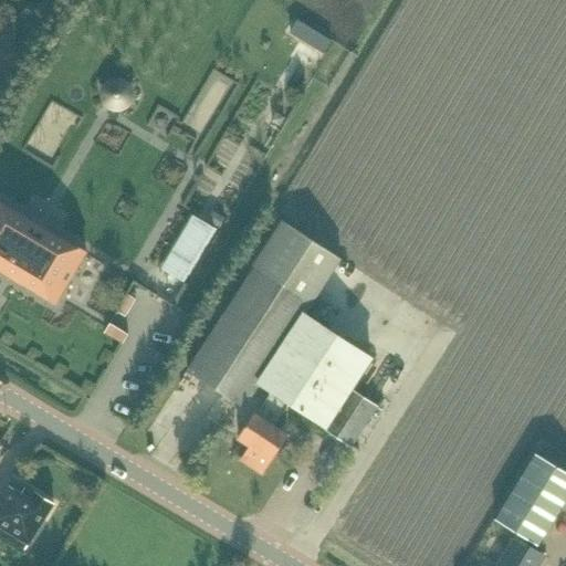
[(310,30),(303,42),(325,55),(332,44),(310,30)]
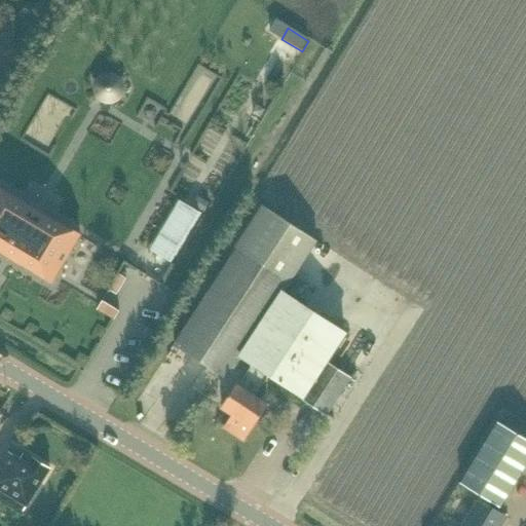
[(0,55),(20,67),(29,50),(1,35),(0,35),(0,55)]
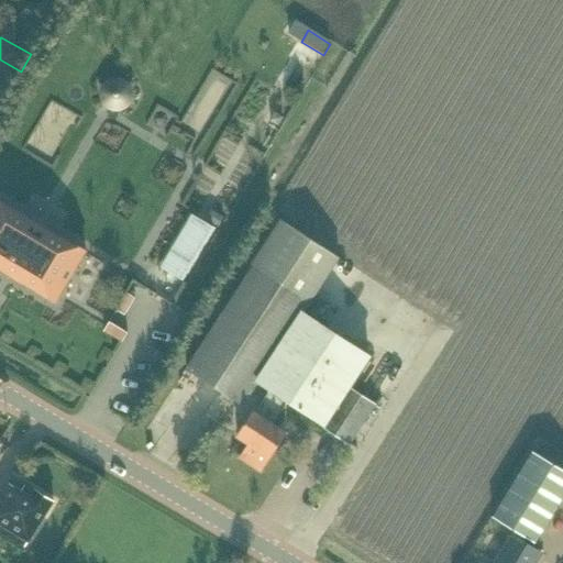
[(107,83),(102,94),(106,105),(117,109),(128,105),(132,95),(129,84),(118,78),(107,83)]
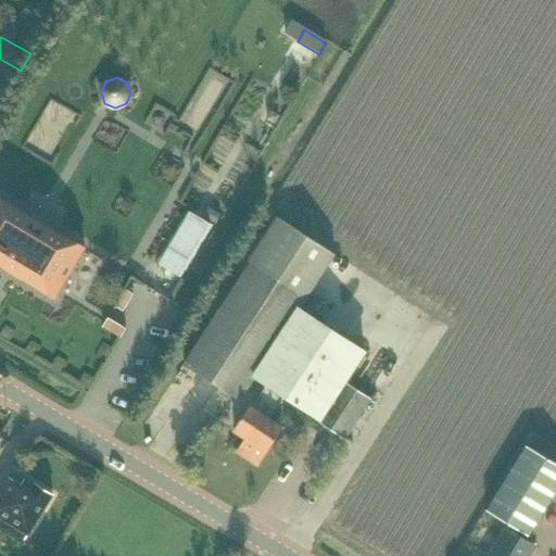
[(0,186),(3,188),(15,169),(3,162),(0,166),(0,186)]
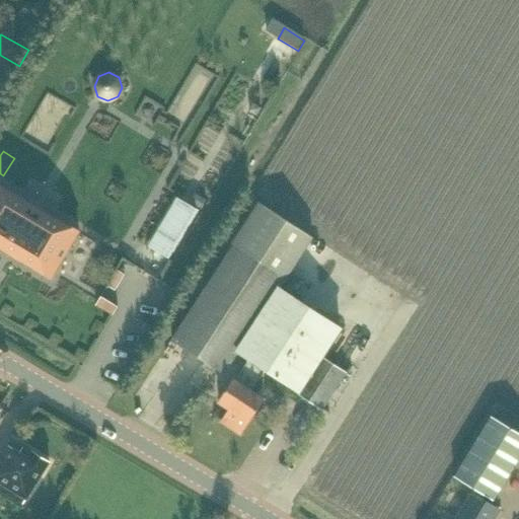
[(79,232),(0,184),(0,247),(52,279),(79,232)]
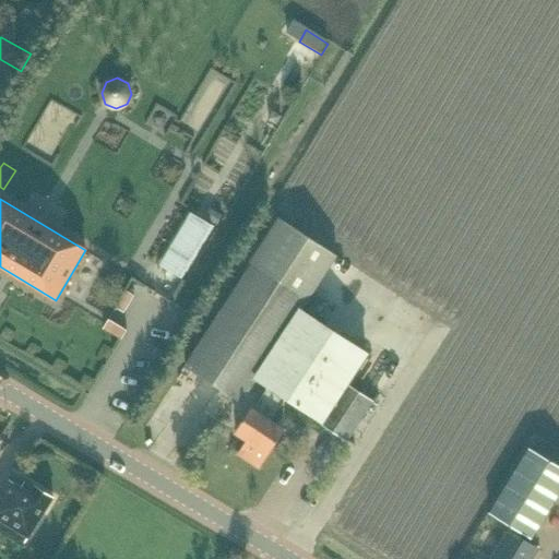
[(202,280),(232,221),(205,207),(176,266),(202,280)]
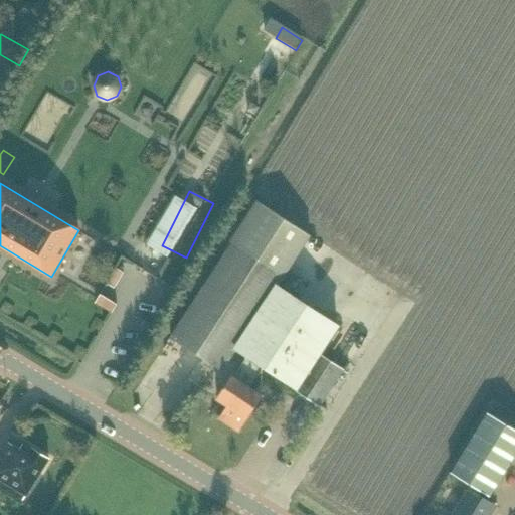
[(345,333),(339,329),(341,326),(281,287),(312,236),(256,200),(230,241),(232,242),(171,337),(223,371),(237,351),(246,357),(235,376),(232,374),(217,398),(228,405),(219,417),(239,431),(264,394),(251,387),(264,368),(295,388),(294,389),(321,407),(345,370),(322,355),(324,352),(329,356),(345,333)]
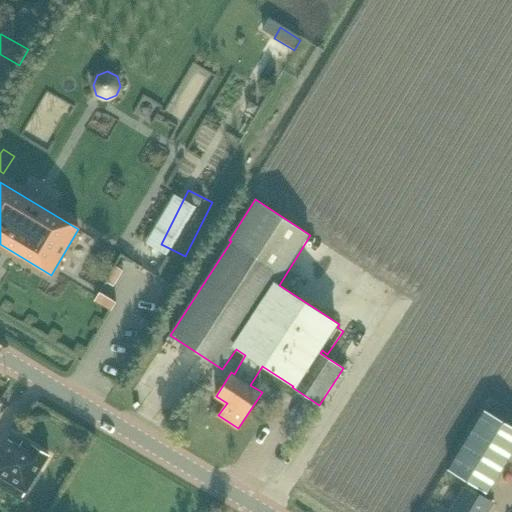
[(116,266),(107,282),(114,286),(124,270),(116,266)]
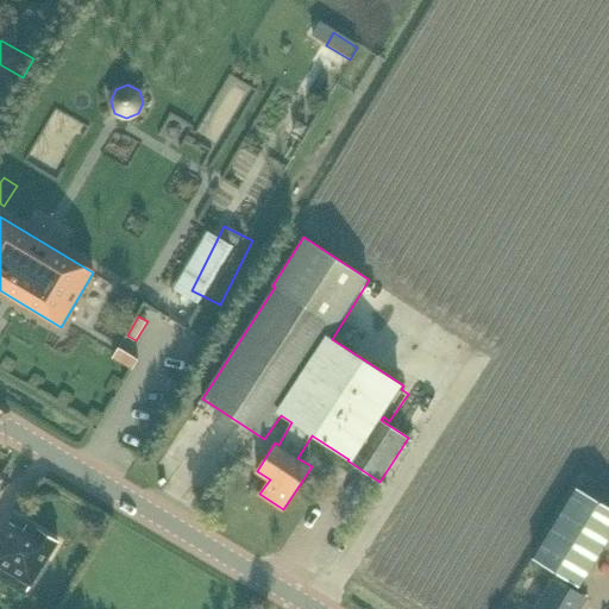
[(137,344),(132,355),(155,365),(159,355),(137,344)]
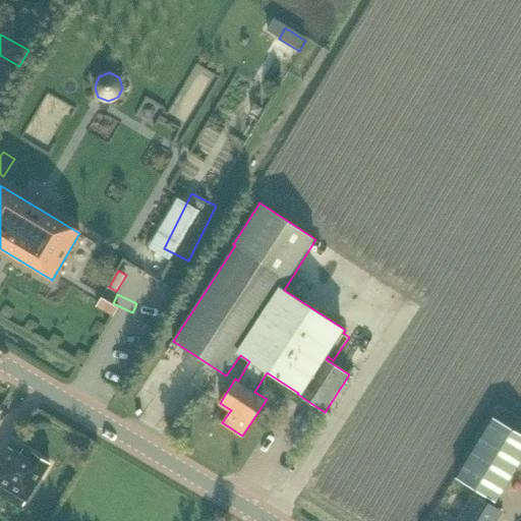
[(101,297),(97,306),(114,316),(119,307),(101,297)]
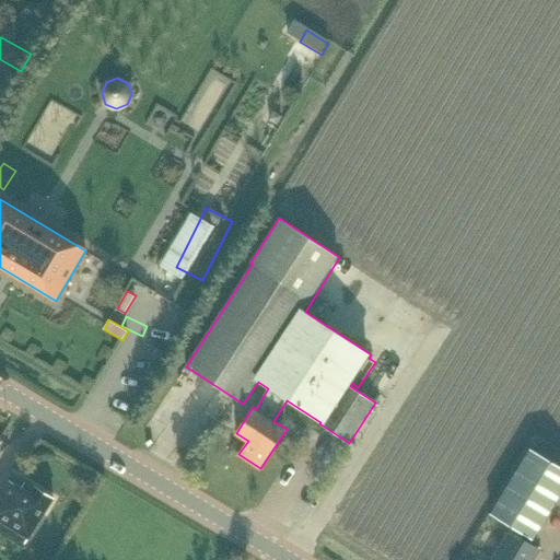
[(559,467),(531,448),(490,513),(534,540),(555,503),(559,506),(559,467)]
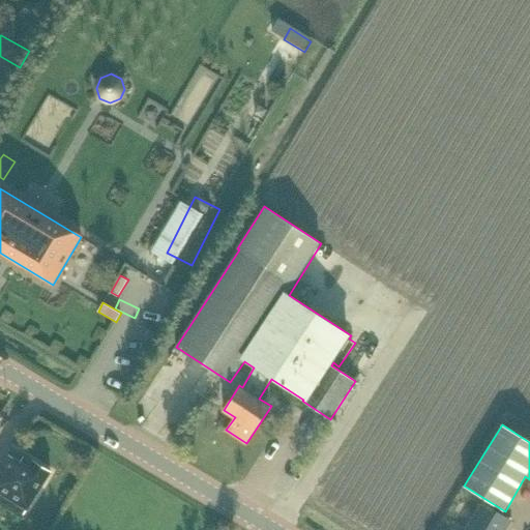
[(0,469),(0,494),(28,511),(52,472),(33,459),(32,461),(25,457),(22,461),(15,455),(13,457),(9,454),(0,469)]
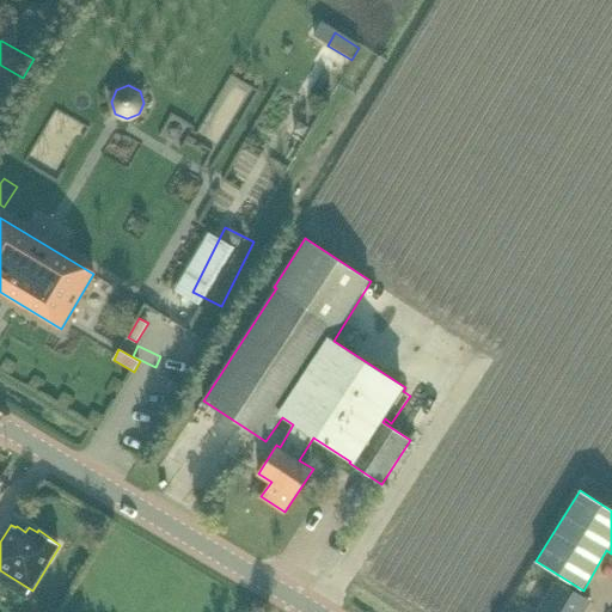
[(347,533),(342,542),(360,552),(366,543),(347,533)]
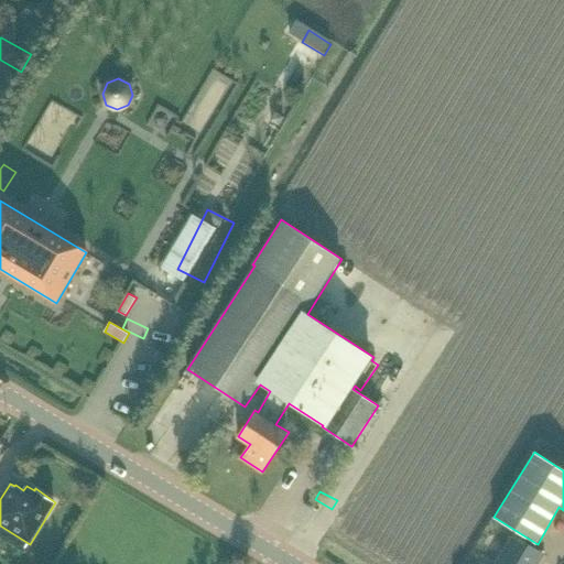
[(537,563),(543,553),(513,535),(497,563),(537,563)]
